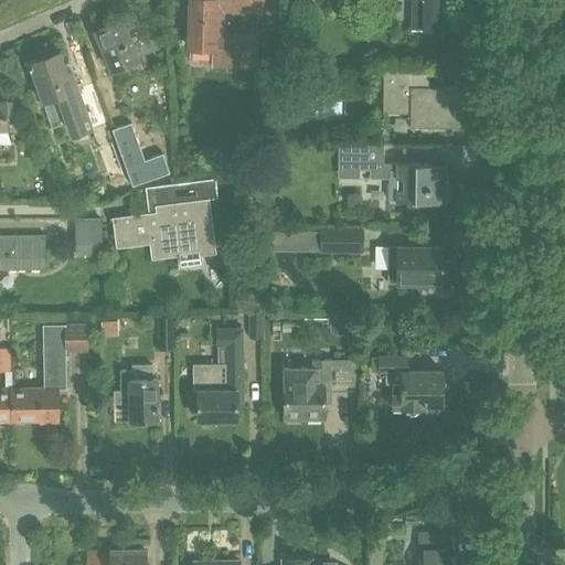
[(235,65),(240,66),(241,34),(222,33),(223,11),(256,12),(256,0),(190,0),(189,46),(213,48),(212,60),(235,60),(235,65)]
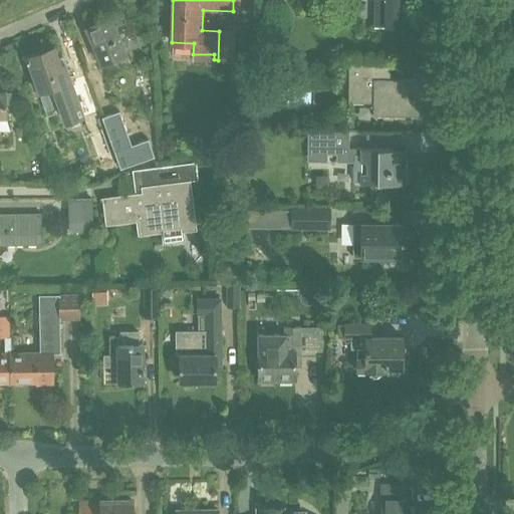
[(372,0),(372,26),(384,26),(409,26),(409,0),(372,0)]
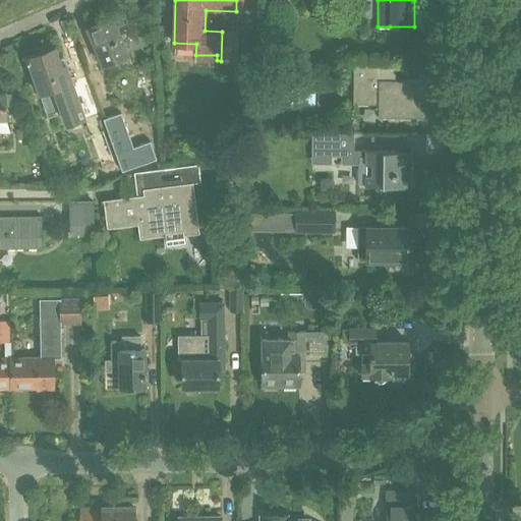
[(127,52),(146,44),(134,18),(117,26),(113,16),(87,27),(103,64),(128,53),(127,52)]
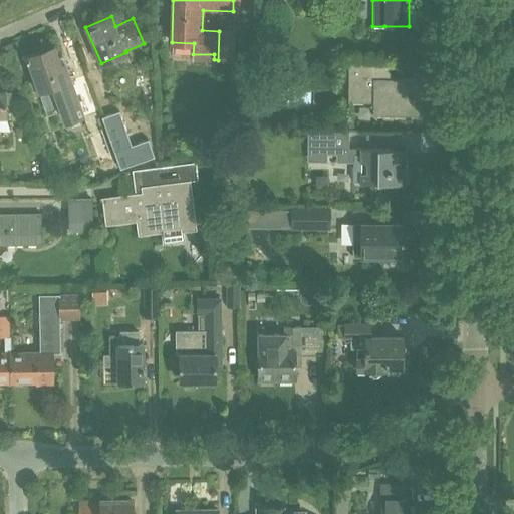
[(65,122),(83,115),(64,63),(61,64),(54,46),(27,56),(39,91),(52,87),(65,122)]
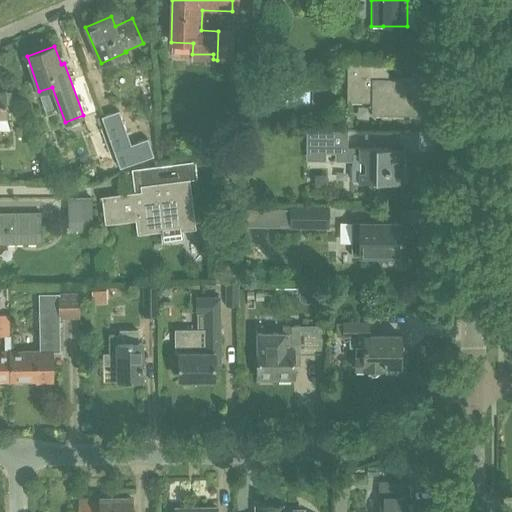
[(371,102),(371,114),(422,114),(423,78),(372,78),(373,62),(347,62),(347,102),(371,102)]
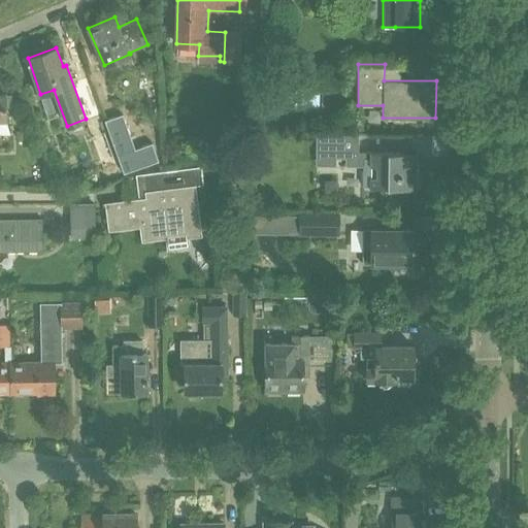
[(332,123),(331,104),(297,105),(297,123),(332,123)]
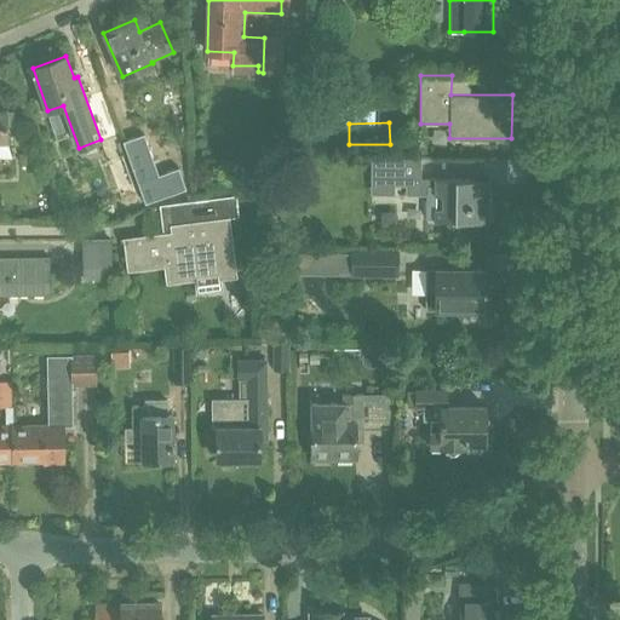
[(145,133),(124,141),(147,204),(187,189),(179,167),(160,174),(145,133)]
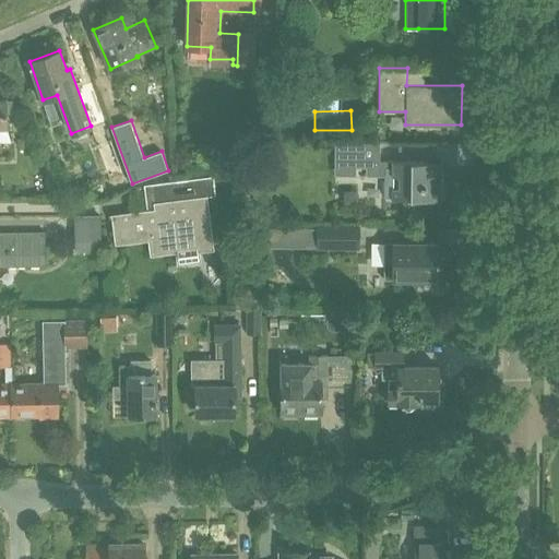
[(114,192),(128,186),(110,139),(96,145),(114,192)]
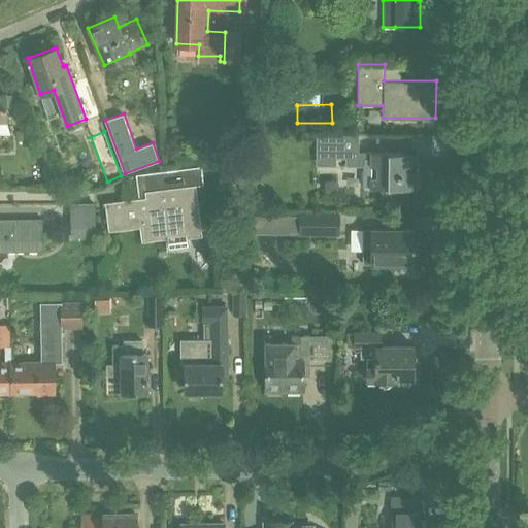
[(316,157),(345,158),(345,166),(362,166),(362,187),(417,188),(417,152),(369,152),(347,152),(347,134),(316,134),(316,157)]
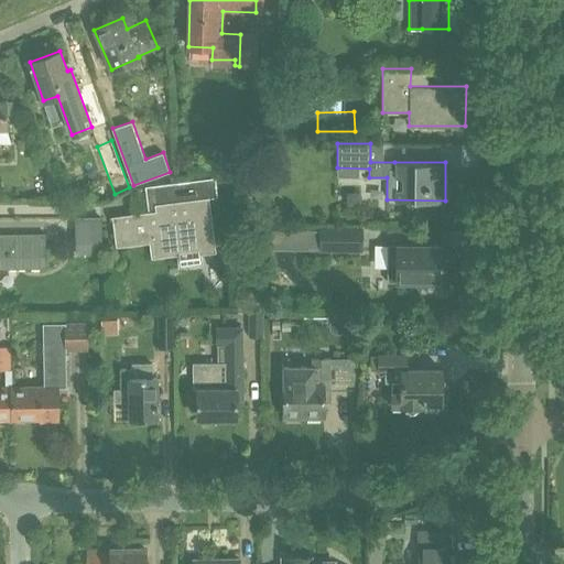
[(148,210),(111,215),(116,246),(149,241),(151,258),(177,255),(180,266),(202,262),(201,252),(216,251),(209,197),(217,196),(215,176),(145,185),(148,210)]
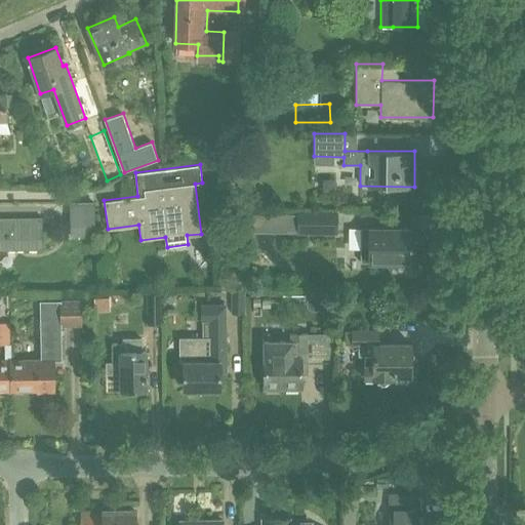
[(223,193),(221,201),(234,201),(235,194),(223,193)]
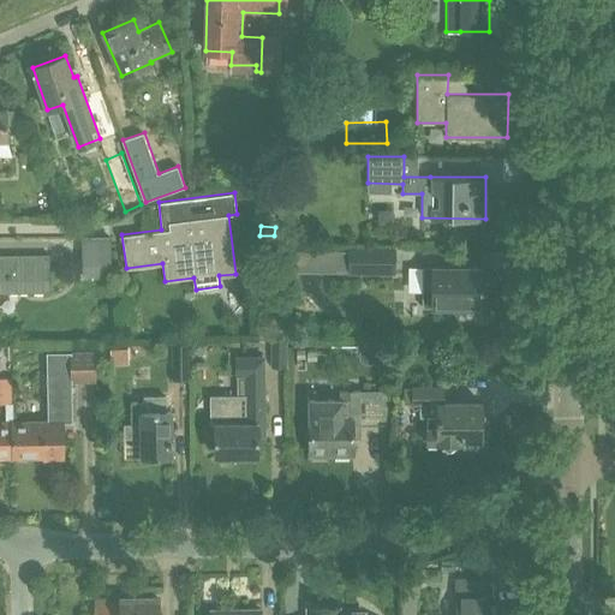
[(78,278),(112,278),(111,237),(77,238),(78,263),(78,278)]
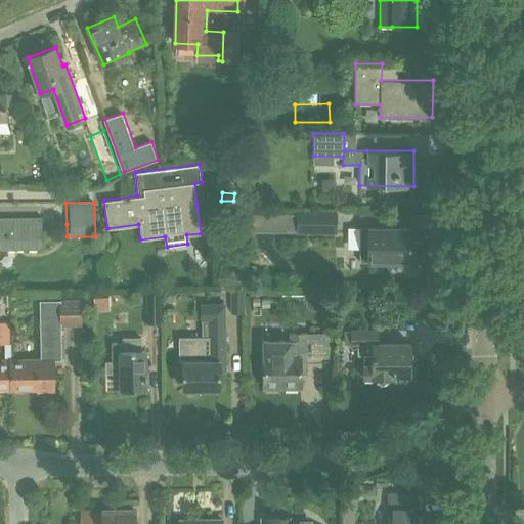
[(288,224),(296,224),(296,233),(337,234),(338,210),(297,210),(297,214),(288,214),(288,224)]
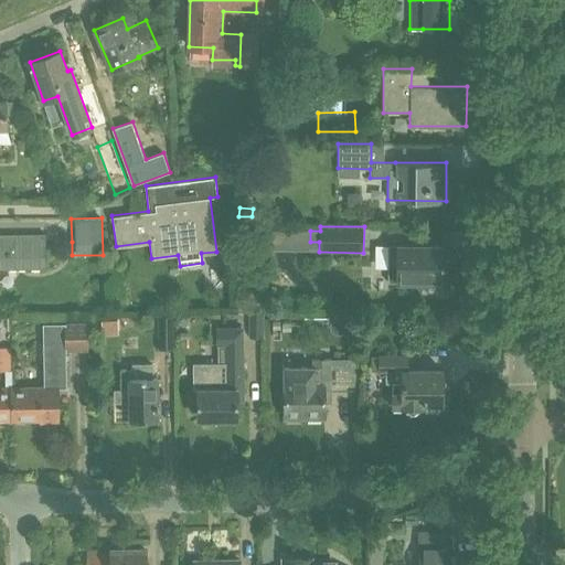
[(298,249),(298,230),(266,230),(266,249),(298,249)]
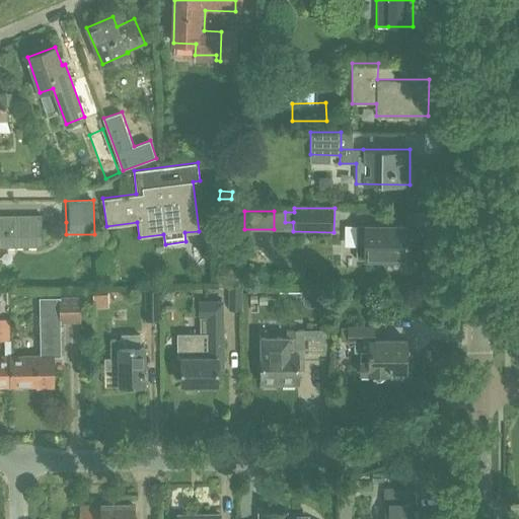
[(0,245),(42,245),(41,222),(41,216),(0,216),(0,245)]
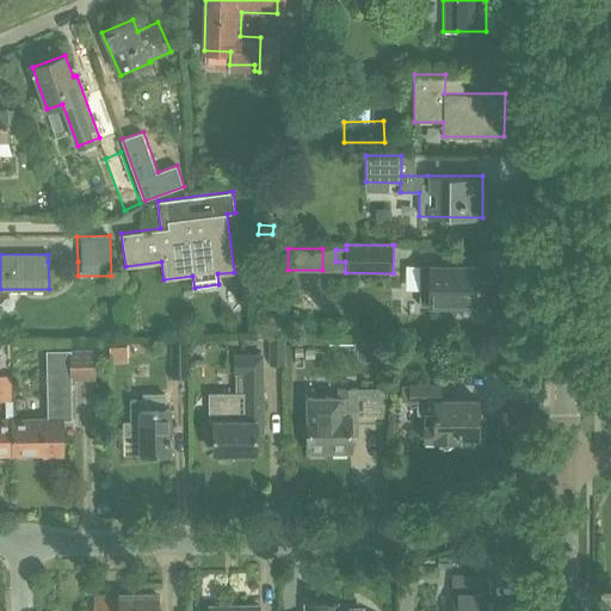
[(419,290),(430,290),(430,304),(480,306),(480,265),(430,265),(420,264),(419,290)]
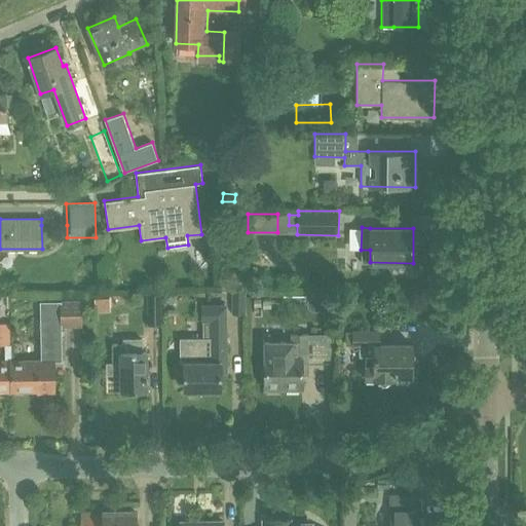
[(221,285),(232,285),(232,274),(220,275),(221,285)]
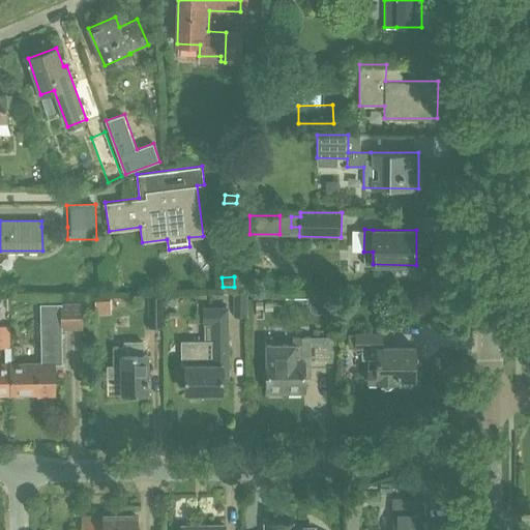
[(233,317),(247,317),(247,293),(233,293),(233,317)]
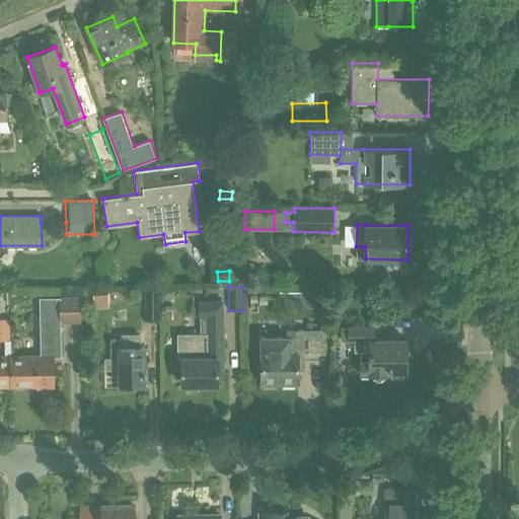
[(159,321),(159,290),(145,290),(145,321),(159,321)]
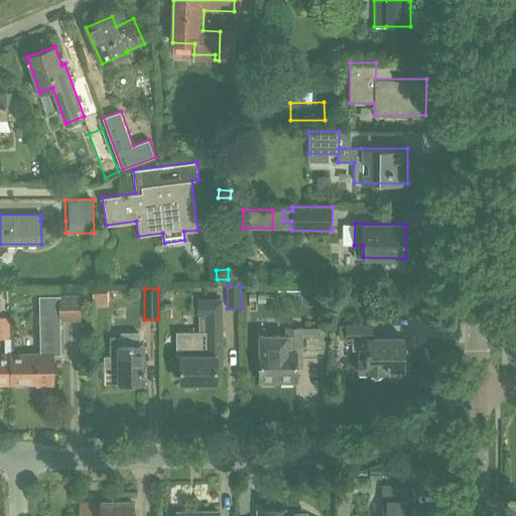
[(39,354),(9,354),(10,384),(36,383),(36,376),(53,376),(53,354),(61,354),(60,319),(82,319),(81,294),(38,294),(39,354)]
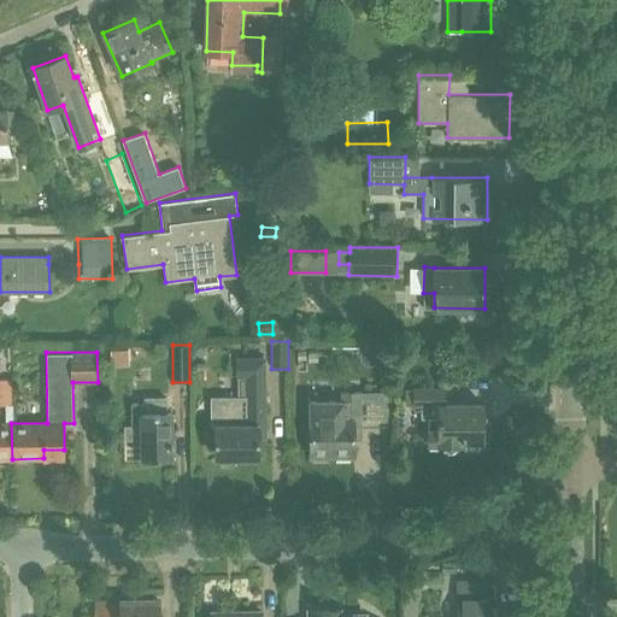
[(210,424),(216,424),(216,458),(259,458),(259,442),(265,442),(264,356),(235,356),(235,377),(239,377),(239,395),(210,395),(210,424)]
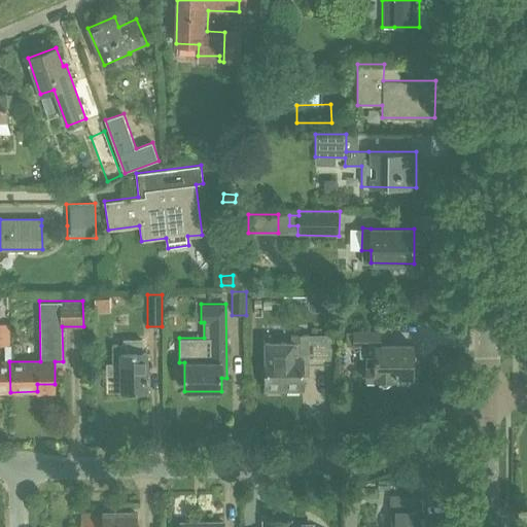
[(346,346),(354,346),(359,346),(359,356),(365,356),(365,379),(379,379),(379,383),(382,385),(386,385),(390,383),(390,382),(390,379),(394,379),(394,376),(413,376),(413,346),(380,346),(380,332),(346,332),(346,346)]
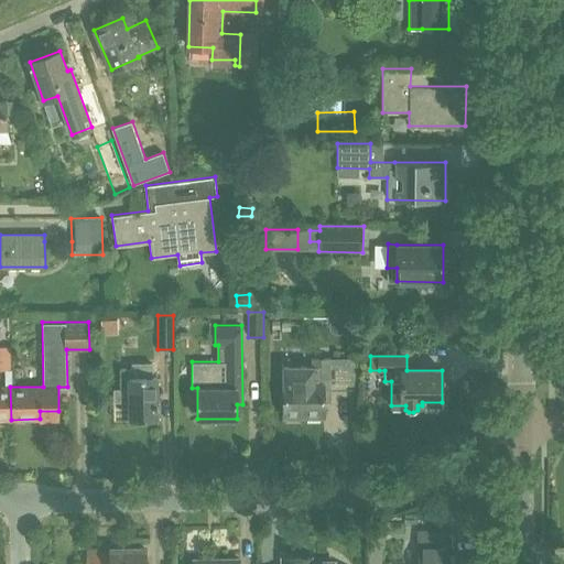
[(324,402),(329,402),(329,358),(312,358),(312,367),(283,367),(284,418),(324,418),(324,402)]
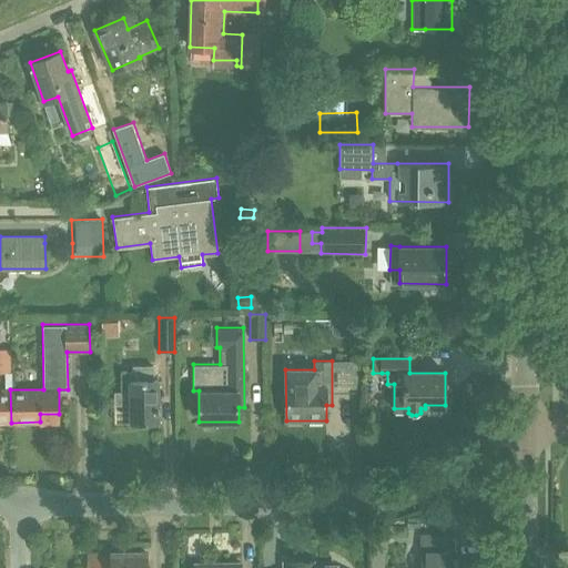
[(364,396),(364,364),(343,364),(342,396),(364,396)]
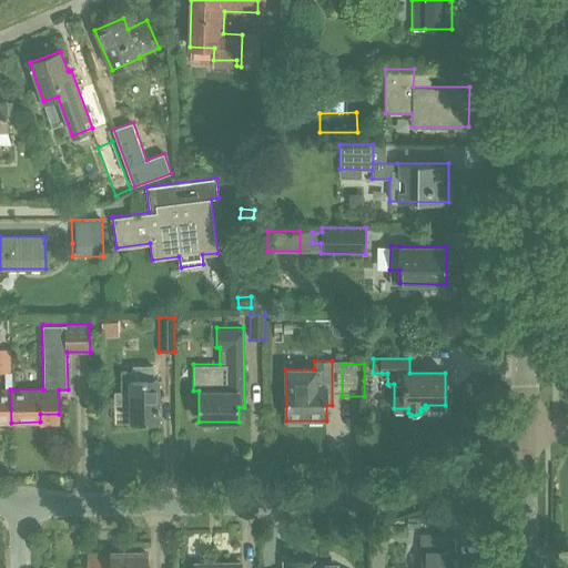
[(130,423),(159,423),(158,379),(153,379),(153,366),(133,366),(133,371),(121,371),(122,393),(114,393),(114,405),(130,405),(130,423)]
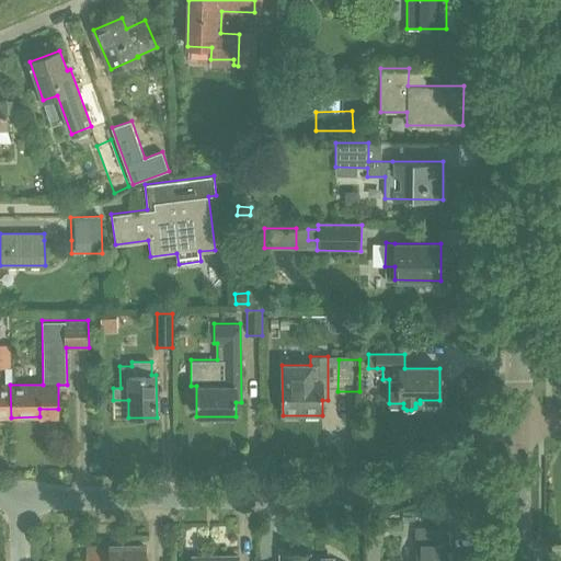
[(0,416),(11,418),(10,385),(0,384),(0,416)]
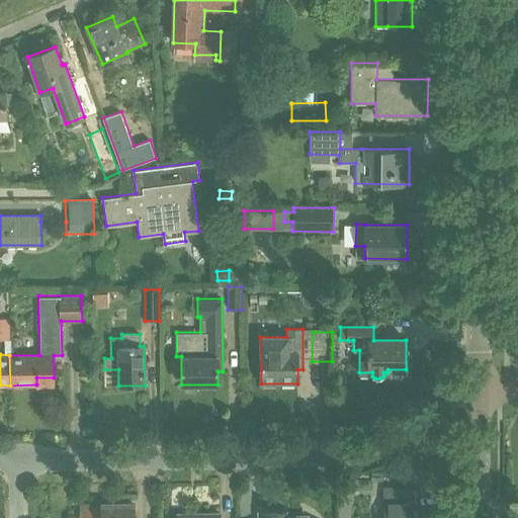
[(383,487),(383,517),(420,517),(421,509),(410,509),(410,486),(383,487)]
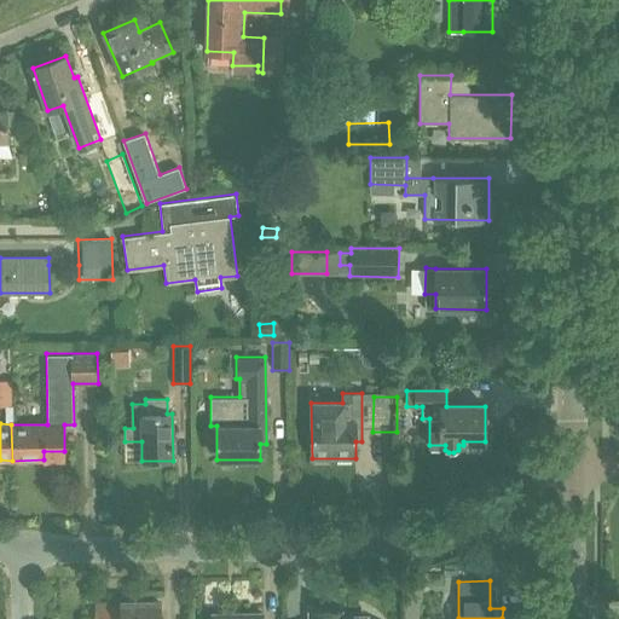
[(158,618),(158,601),(94,602),(94,618),(158,618)]
